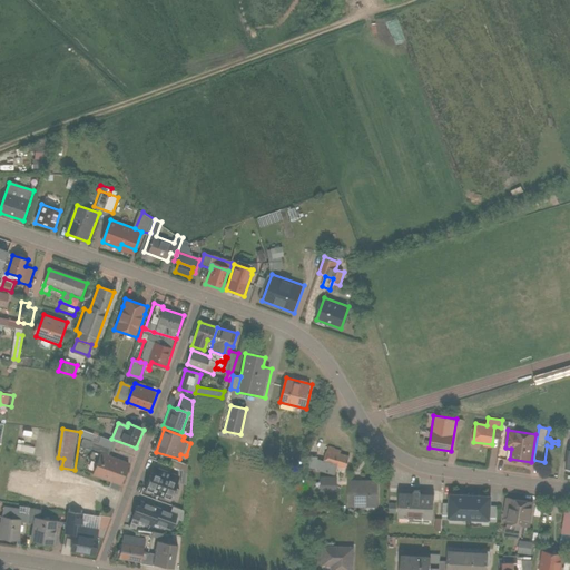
[(81,444),(100,452),(108,455),(114,442),(100,436),(100,438),(87,432),(81,444)]
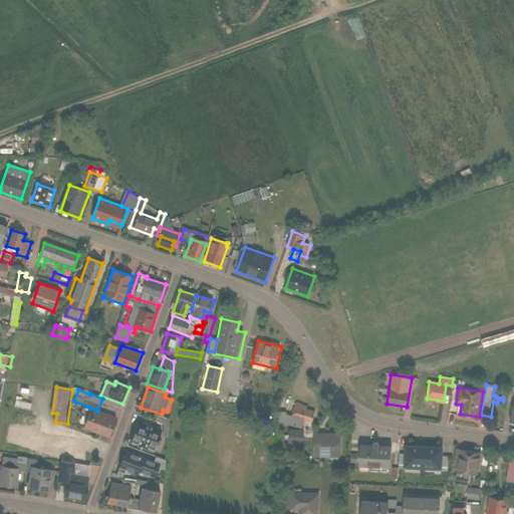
[(309,406),(299,403),(295,414),(309,418),(313,419),(316,412),(308,409),(309,406)]
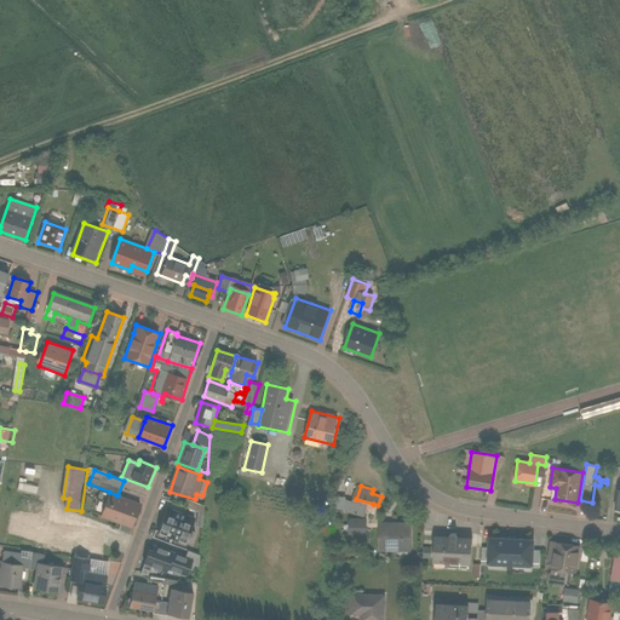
[(101,515),(132,527),(142,504),(118,495),(109,492),(101,515)]
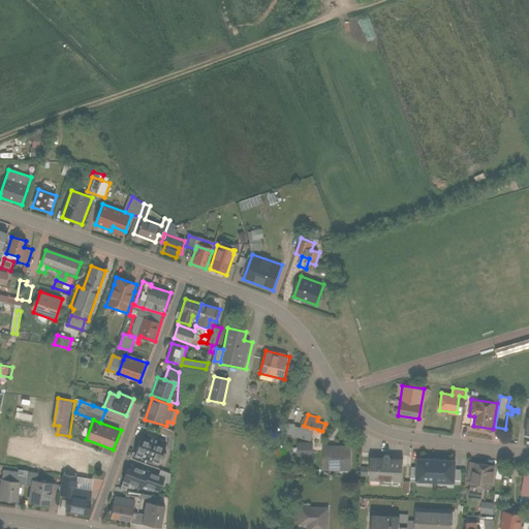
[(304,426),(288,423),(285,435),(316,442),(318,430),(304,426)]
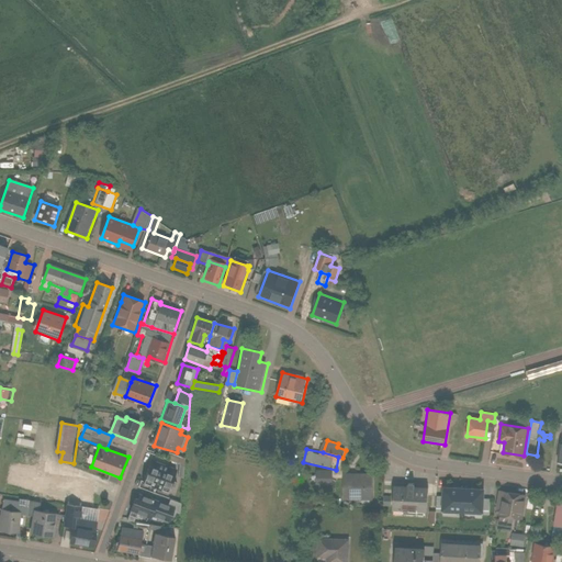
[(154,462),(146,483),(171,493),(179,472),(154,462)]
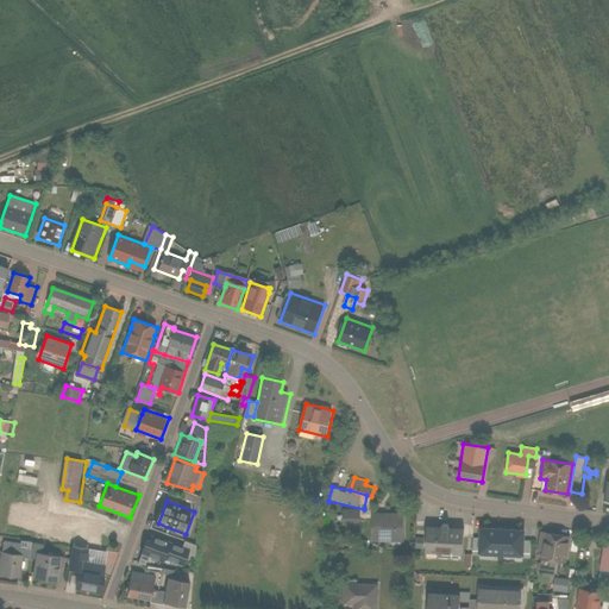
[(364,509),(345,509),(344,527),(363,528),(364,509)]
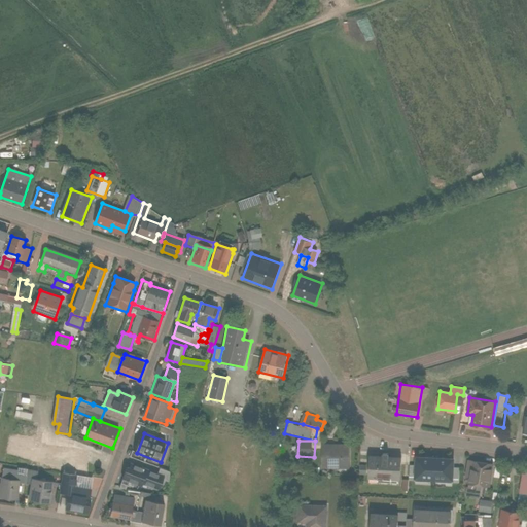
[(349,468),(349,444),(322,444),(322,468),(349,468)]
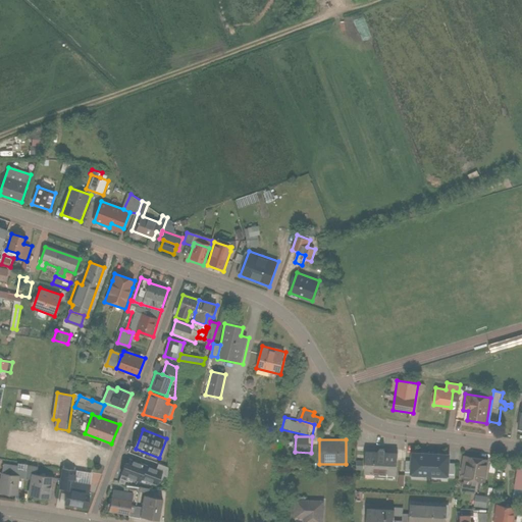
[(412,475),(430,476),(431,456),(413,455),(412,475)]
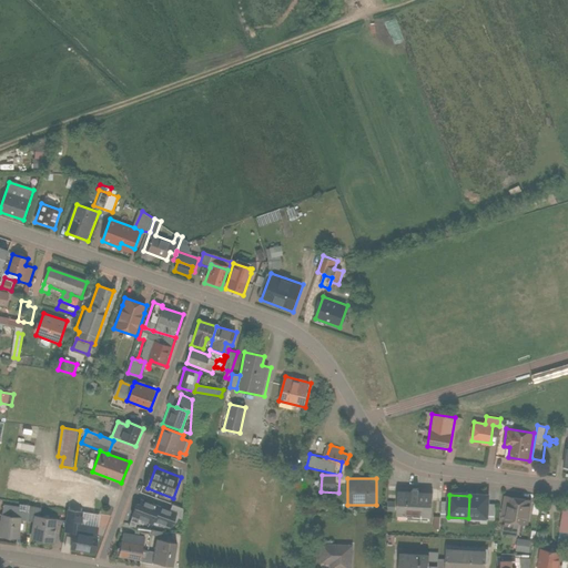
[(408,499),(397,498),(396,523),(432,524),(432,499),(416,499),(416,496),(408,496),(408,499)]
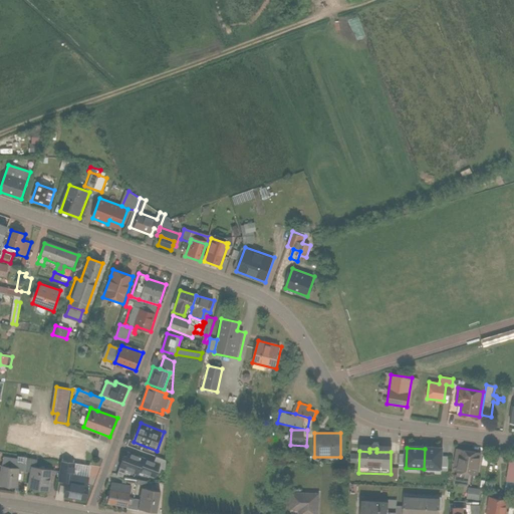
[(425,449),(424,469),(443,469),(444,449),(425,449)]
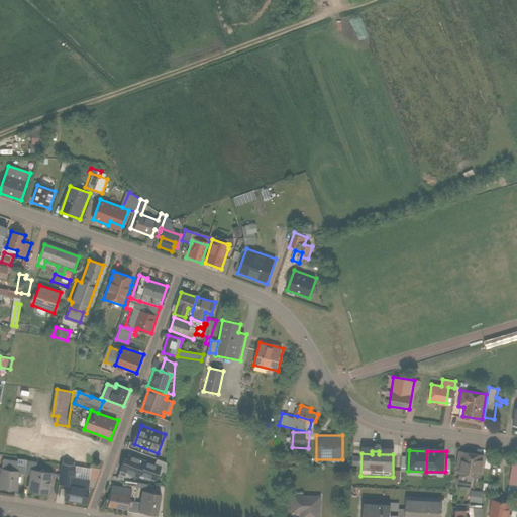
[(485,456),(460,452),(457,474),(481,477),(483,467),(491,468),(492,459),(485,458),(485,456)]
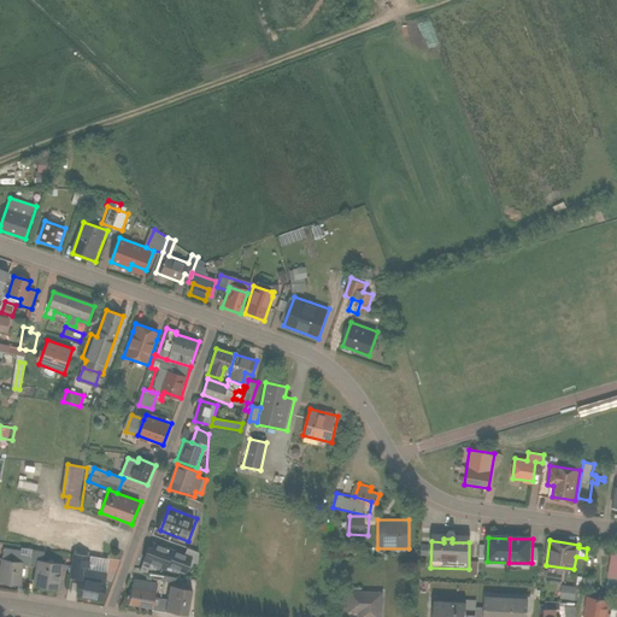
[(142,560),(164,569),(166,565),(186,574),(192,557),(154,542),(152,548),(147,547),(142,560)]
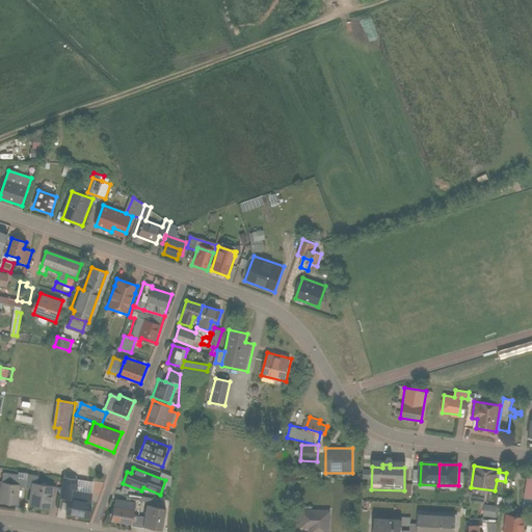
[(3,474),(1,482),(20,486),(29,487),(30,482),(38,483),(40,477),(19,473),(18,477),(3,474)]
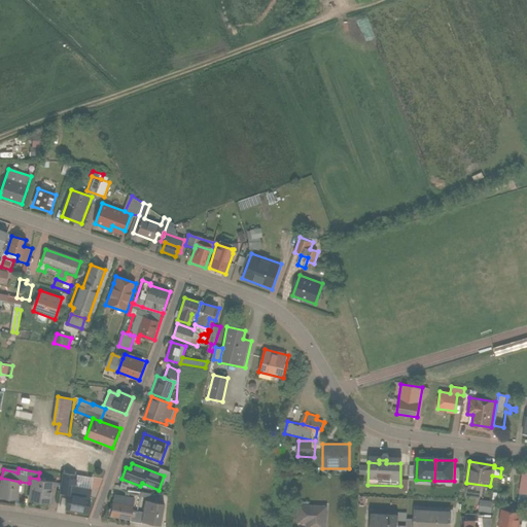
[(60,491),(66,492),(69,473),(63,472),(60,491)]
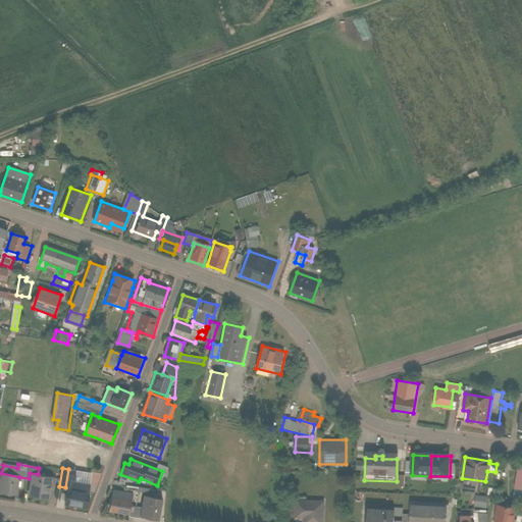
[(65,489),(69,490),(70,482),(71,479),(74,480),(75,480),(76,470),(68,469),(65,487),(65,489)]
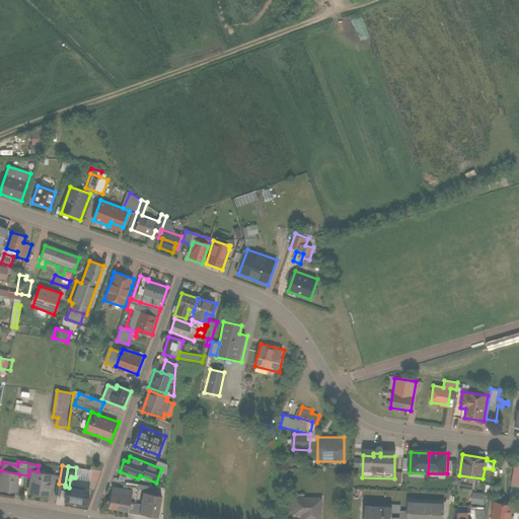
[(76,467),(75,477),(74,477),(73,479),(89,483),(91,470),(76,467)]
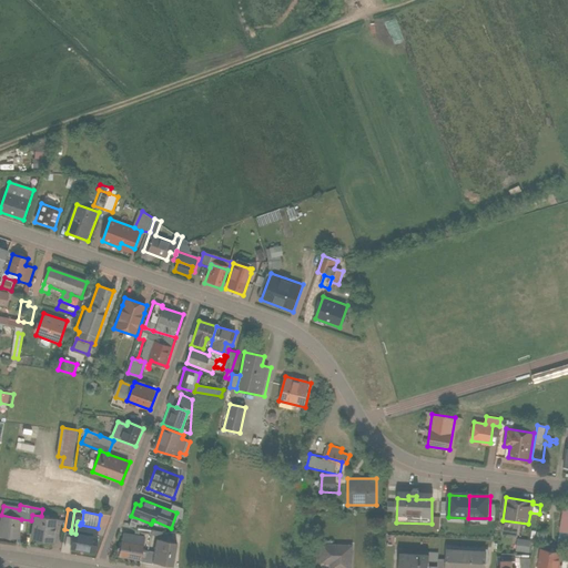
[(21,519),(1,515),(0,523),(0,537),(18,541),(21,519)]
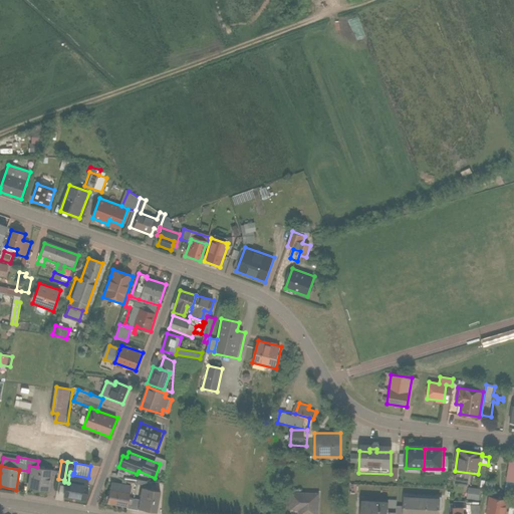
[(25,487),(50,492),(54,470),(37,467),(29,466),(28,471),(25,487)]
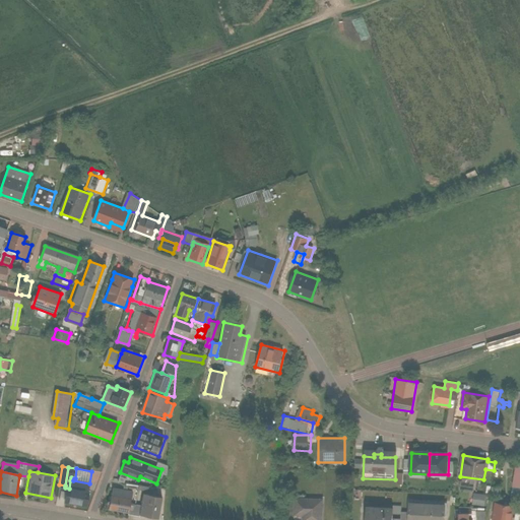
[(67,503),(86,507),(89,491),(88,491),(89,483),(73,480),(70,480),(69,489),(67,503)]
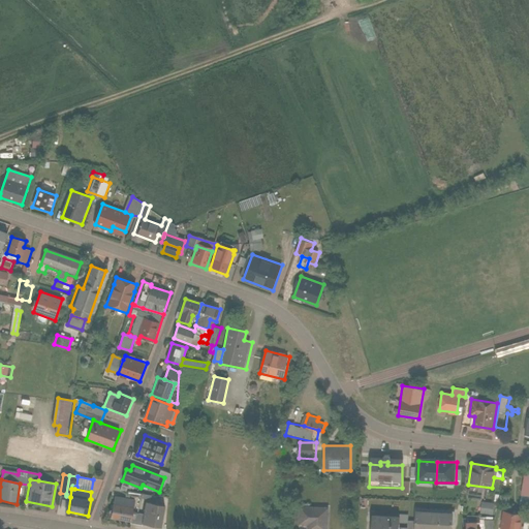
[(135,500),(116,496),(112,518),(131,521),(133,512),(135,500)]
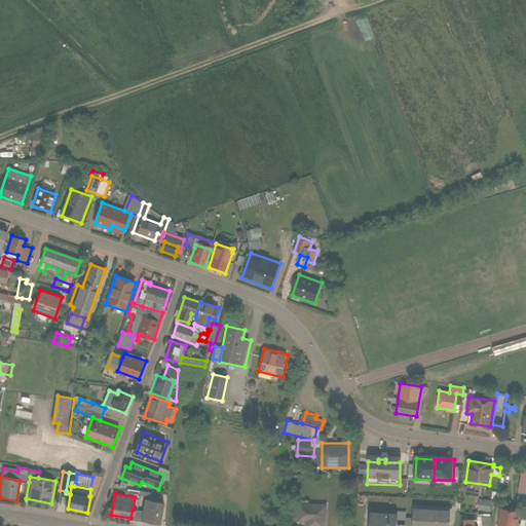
[(143,512),(133,510),(130,518),(130,521),(159,525),(163,502),(145,499),(143,512)]
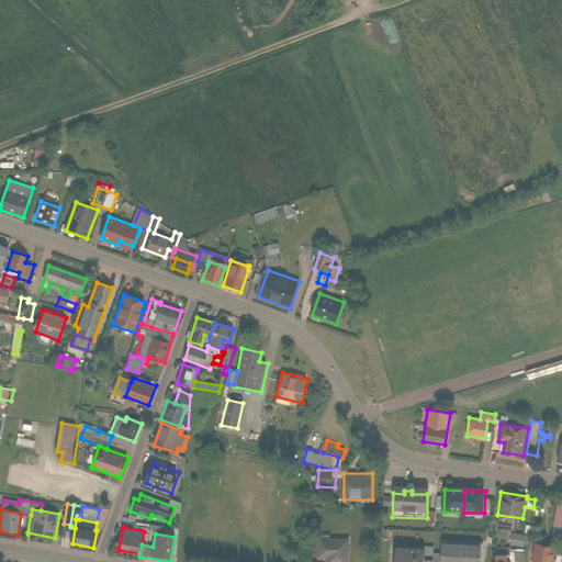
[(526,537),(512,535),(510,548),(524,549),(526,537)]
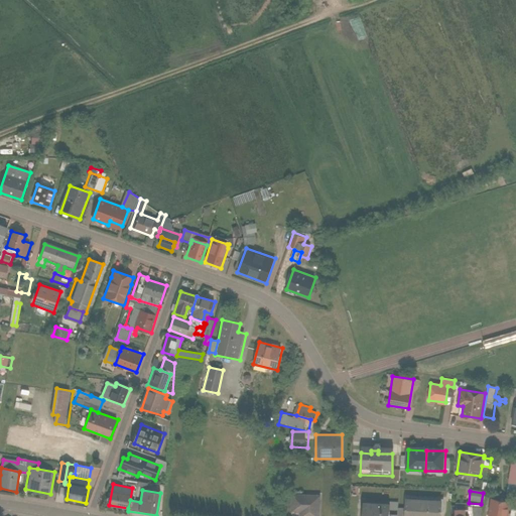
[(319,515),(320,495),(292,495),(292,512),(300,512),(299,515),(319,515)]
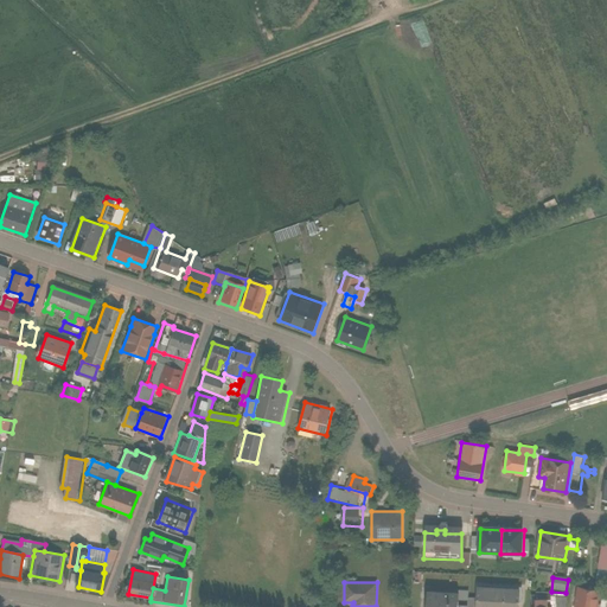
[(477,598),(475,606),(518,606),(521,588),(478,586),(477,598)]
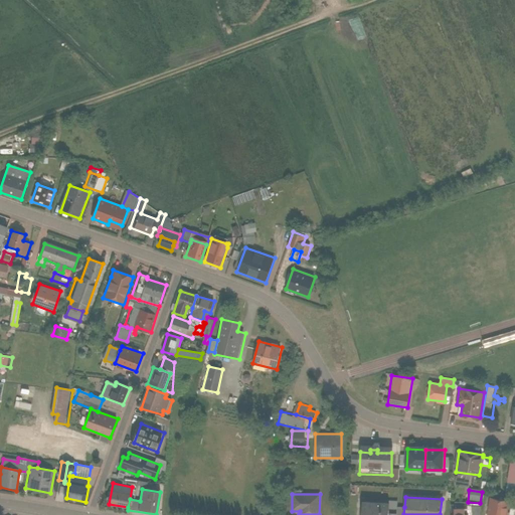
[(507,514),(509,500),(489,497),(486,514),(507,514)]
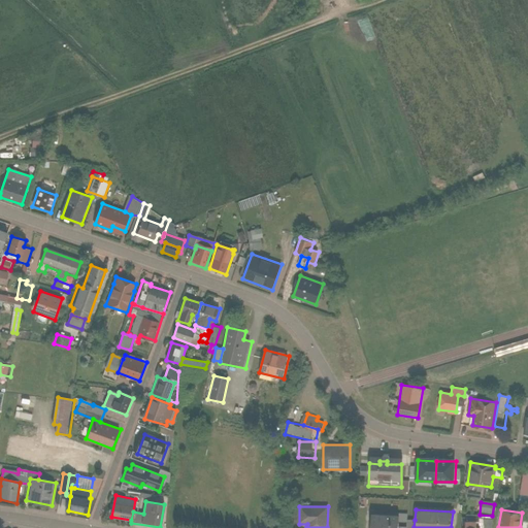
[(399,515),(372,514),(371,527),(398,527),(399,515)]
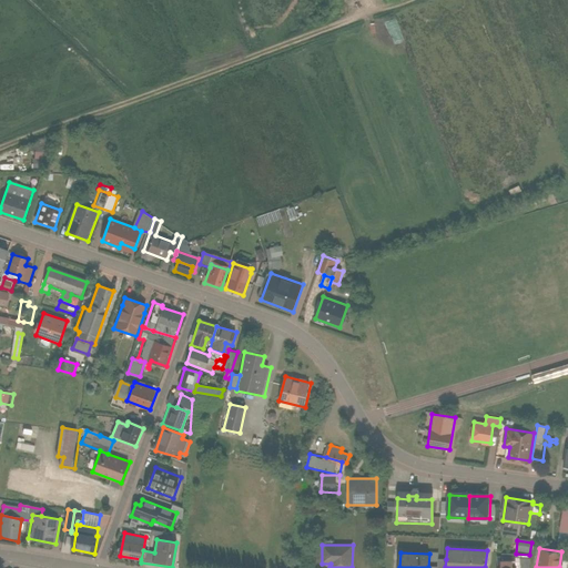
[(504,559),(504,561),(513,561),(513,567),(517,567),(529,567),(531,560),(523,560),(523,557),(516,557),(516,559),(511,559),(511,556),(504,556),(504,559)]
